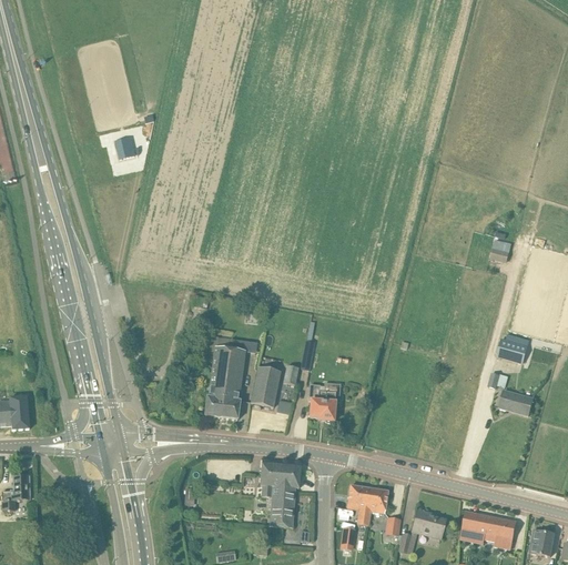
[(130,135),(114,139),(119,158),(135,154),(130,135)]
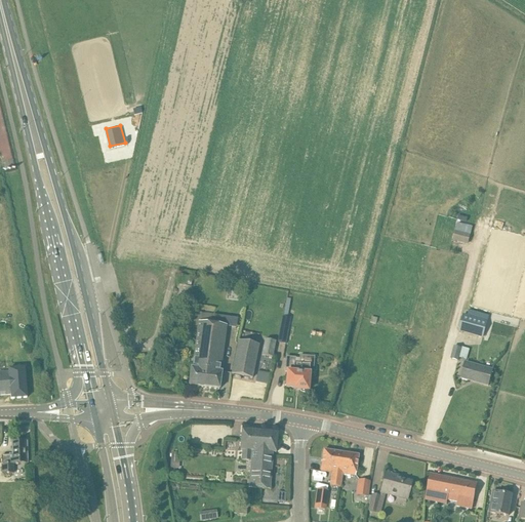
[(457,221),(453,238),(468,241),(473,224),(457,221)]
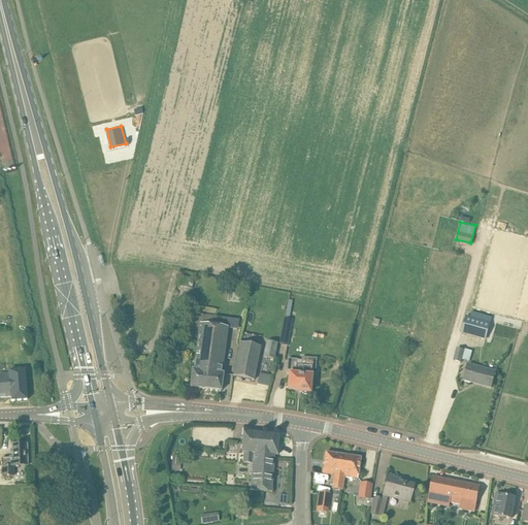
[(186,283),(192,285),(194,276),(183,273),(179,283),(186,285),(186,283)]
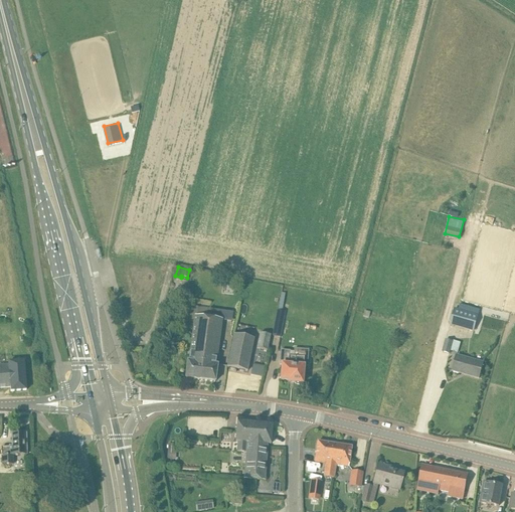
[(333,297),(338,298),(337,307),(348,309),(349,295),(333,293),(333,297)]
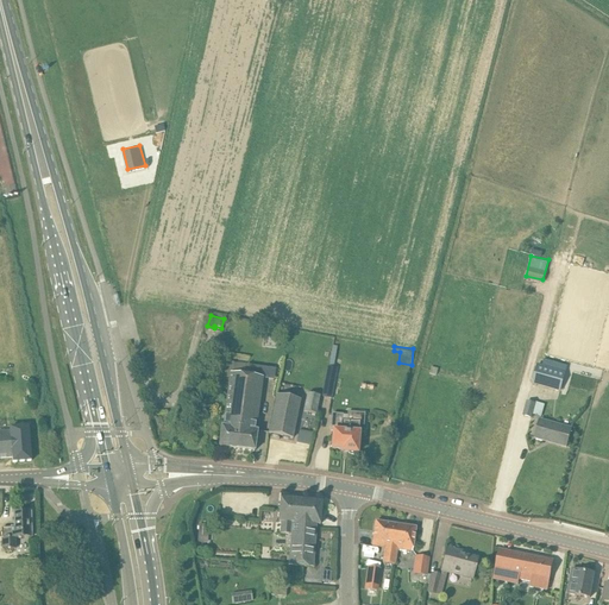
[(560,390),(569,363),(545,357),(542,363),(538,361),(532,382),(560,390)]
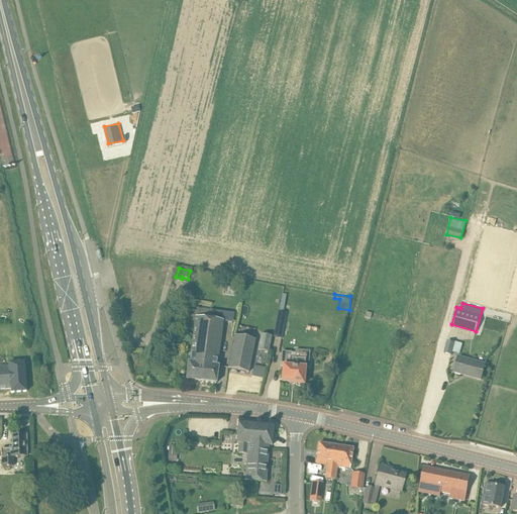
[(283,309),(279,309),(278,308),(273,333),(281,335),(286,310),(283,309)]
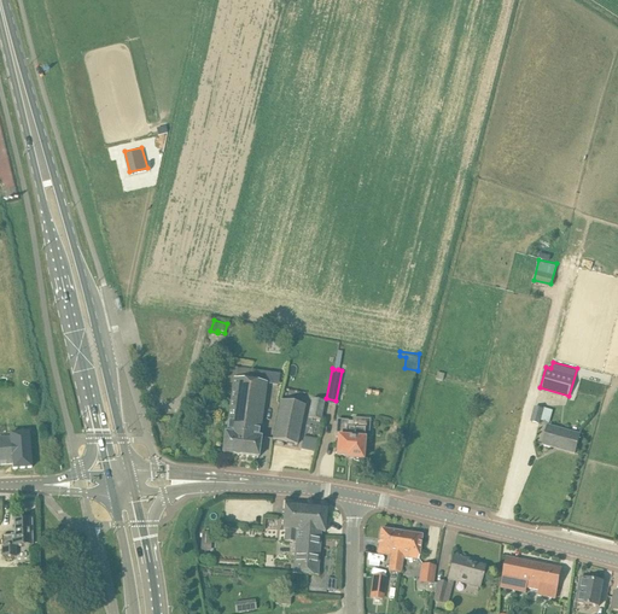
[(222,450),(238,452),(258,455),(261,434),(260,434),(267,380),(234,376),(227,430),(225,430),(222,450)]
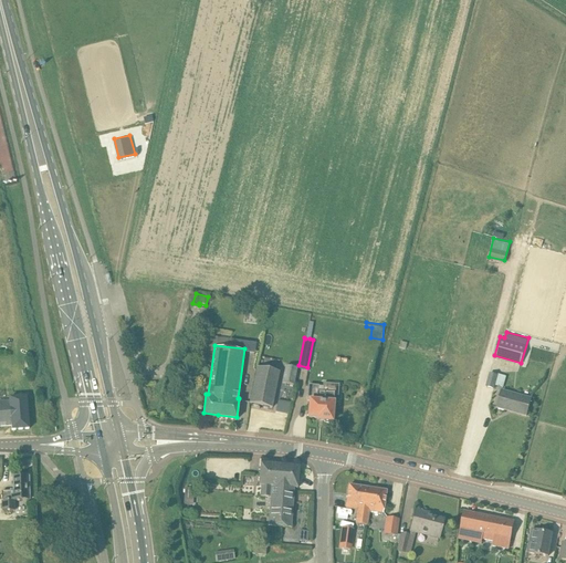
[(282,379),(294,382),(297,365),(285,363),(282,379)]
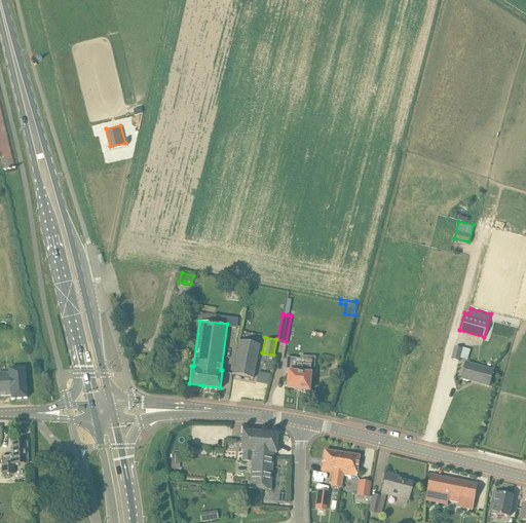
[(231,372),(254,376),(260,343),(238,338),(231,372)]
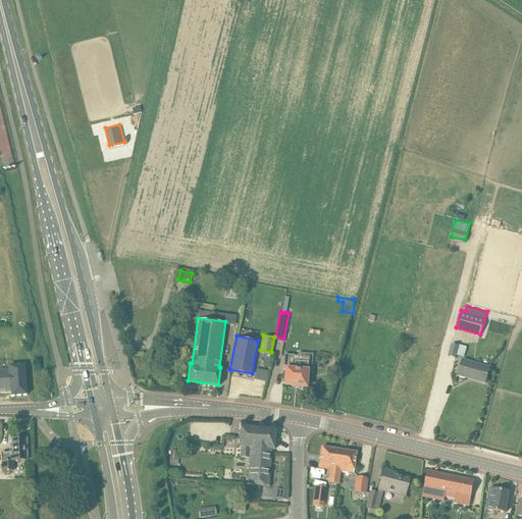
[(460,344),(452,341),(448,354),(456,356),(460,344)]
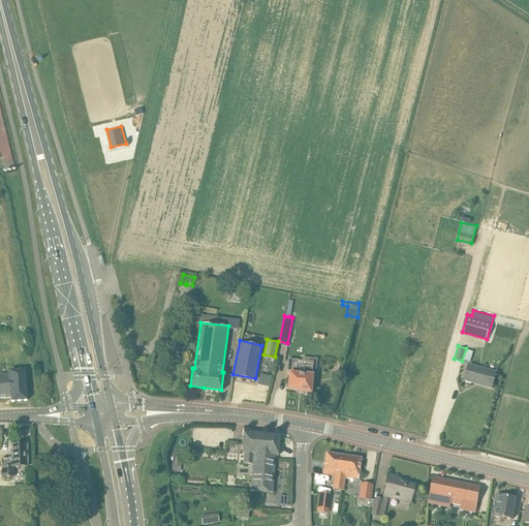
[(312,364),(297,363),(297,359),(288,358),(287,373),(289,373),(288,388),(297,388),(297,390),(310,391),(312,373),(311,373),(312,364)]
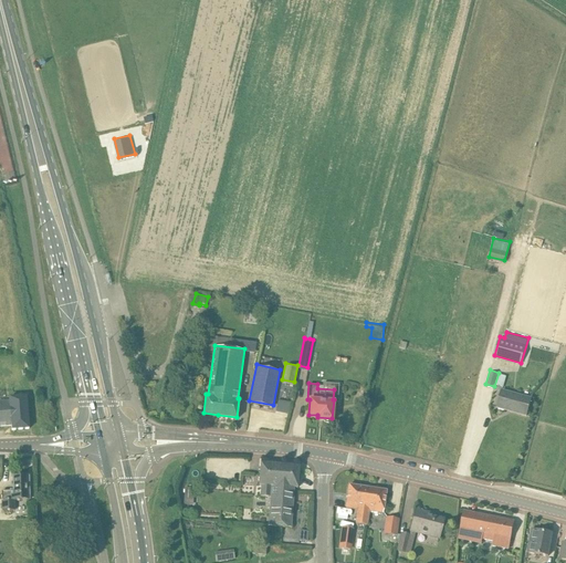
[(502,387),(498,405),(526,413),(531,396),(502,387)]
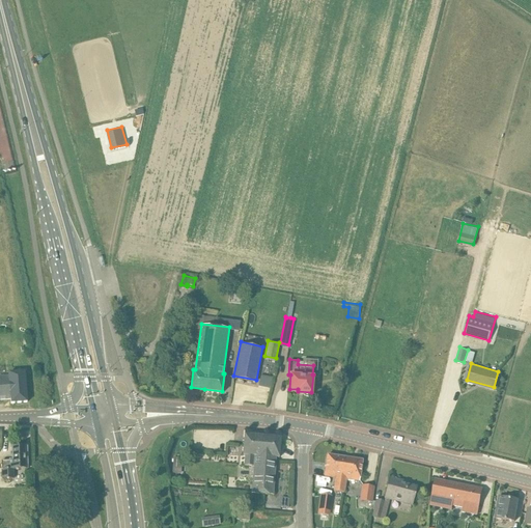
[(27,399),(25,369),(9,370),(9,372),(0,372),(0,396),(11,396),(11,400),(27,399)]
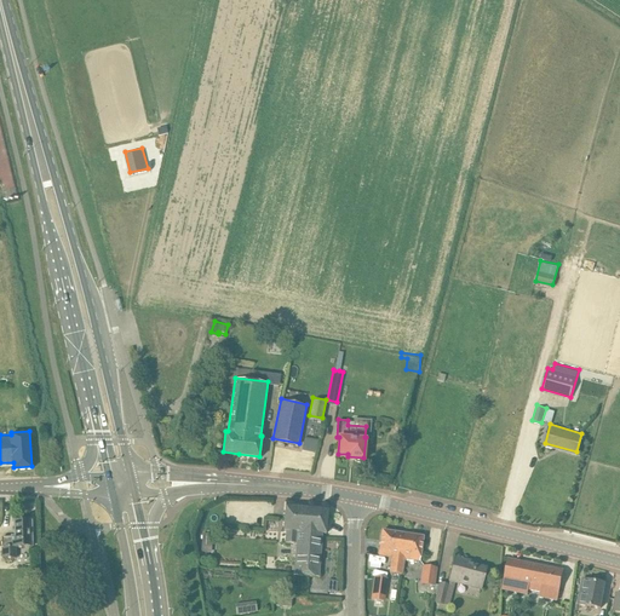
[(305,529),(306,506),(286,504),(285,528),(286,528),(285,540),(297,541),(294,573),(306,574),(309,545),(306,543),(308,529),(305,529)]
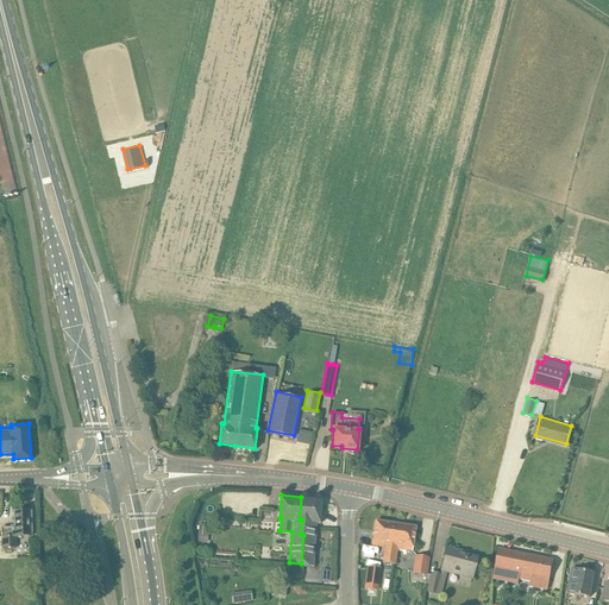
[(303,535),(301,563),(313,565),(316,521),(320,521),(321,498),(301,497),(300,520),(302,520),(301,534),(303,535)]
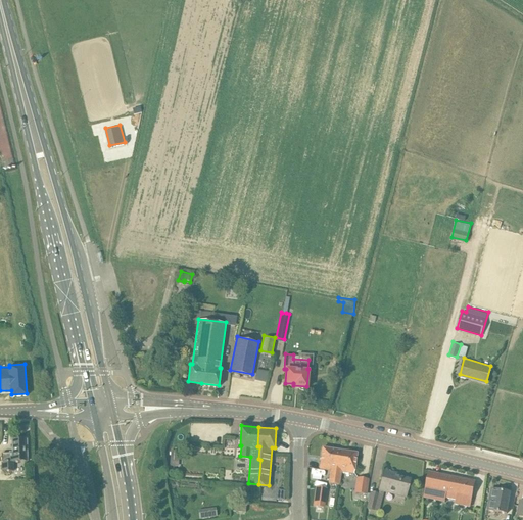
[(13,468),(13,460),(27,460),(26,438),(12,439),(12,451),(1,452),(2,469),(13,468)]
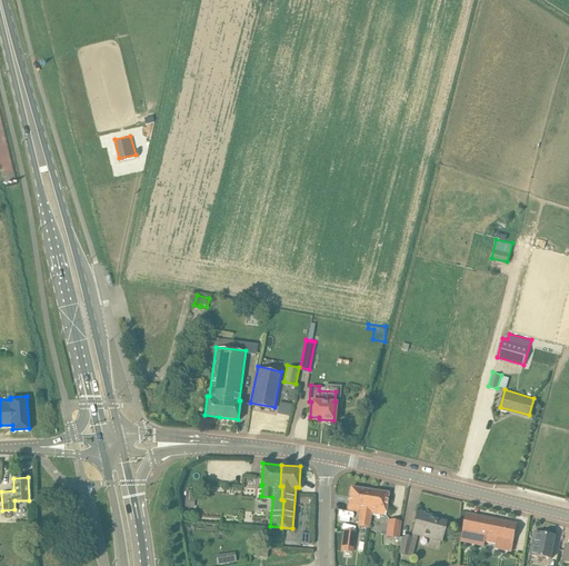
[(363,524),(368,488),(351,486),(349,507),(360,509),(358,524),(363,524)]
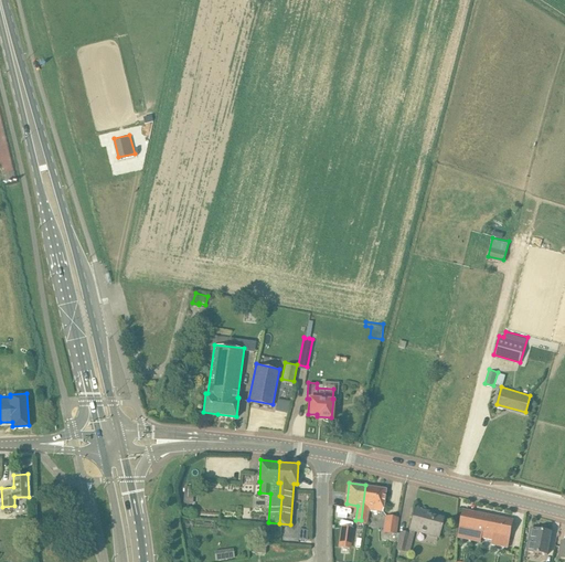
[(183,500),(192,501),(194,485),(184,484),(183,500)]
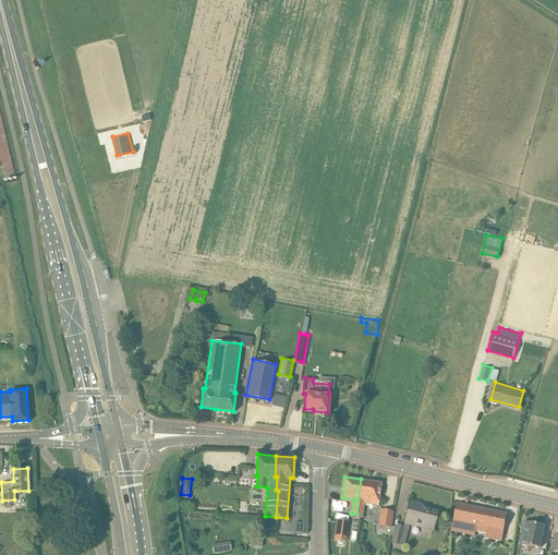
[(361,479),(356,514),(361,515),(363,499),(377,502),(380,482),(361,479)]
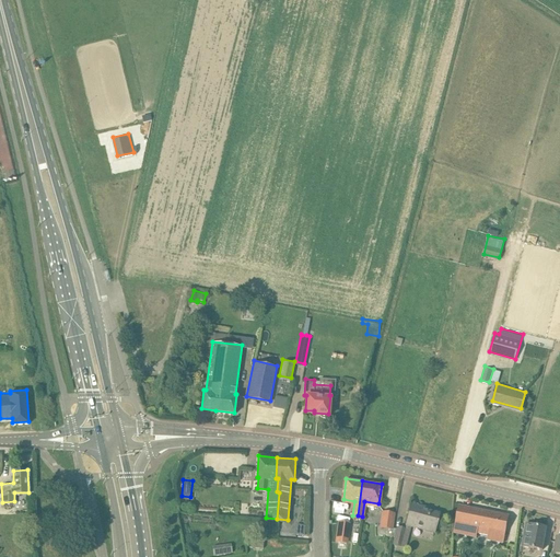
[(411,501),(406,522),(434,530),(439,511),(421,507),(422,503),(411,501)]
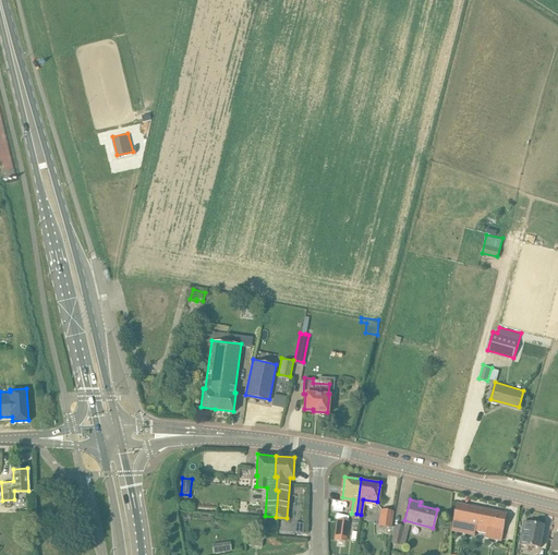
[(485,538),(500,541),(507,511),(458,502),(453,523),(486,530),(485,538)]
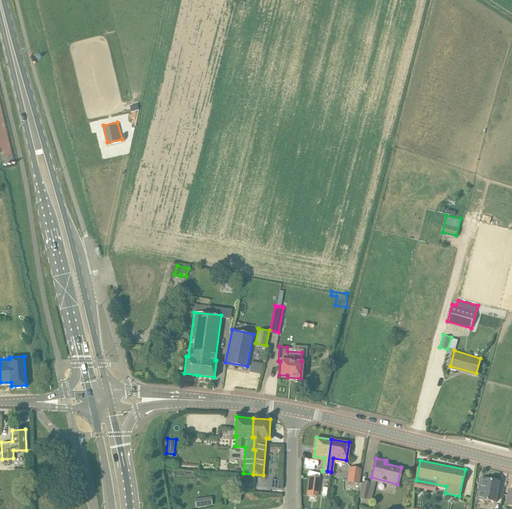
[(349,466),(347,481),(359,482),(361,467),(349,466)]
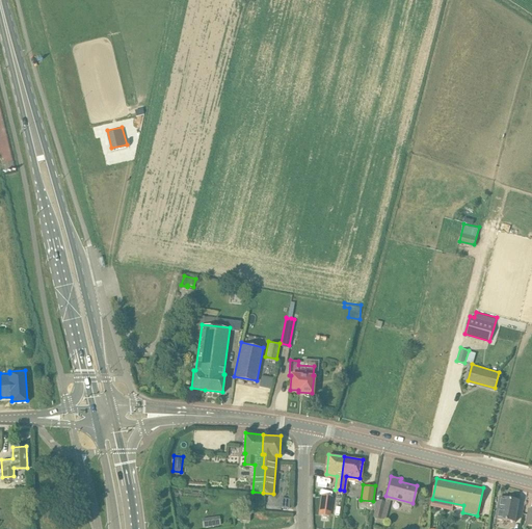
[(321,493),(319,512),(330,513),(334,494),(321,493)]
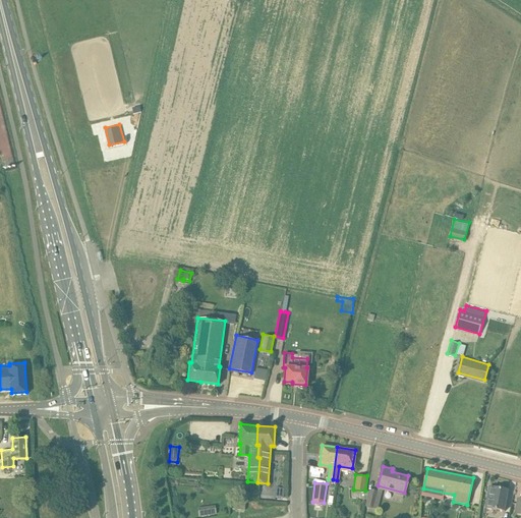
[(489,484),(485,505),(505,509),(509,488),(489,484)]
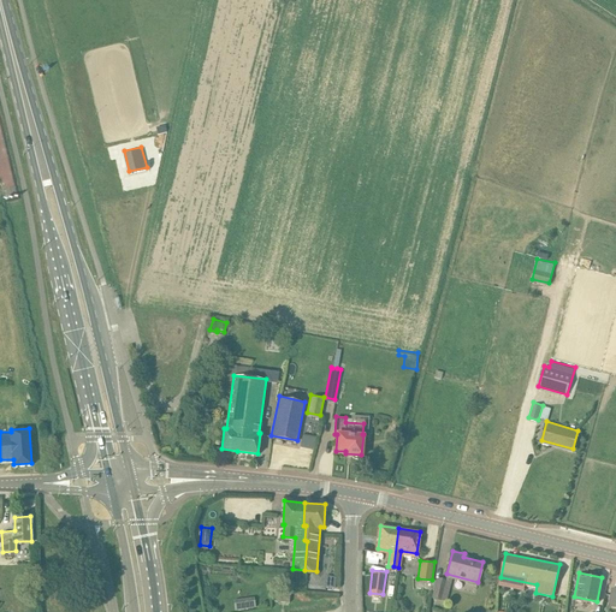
[(440,598),(445,578),(437,576),(431,595),(440,598)]
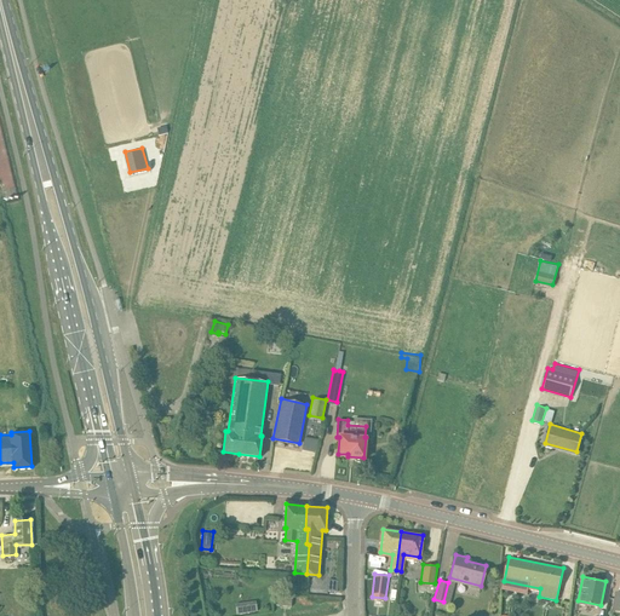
[(277,593),(276,602),(292,604),(292,596),(277,593)]
